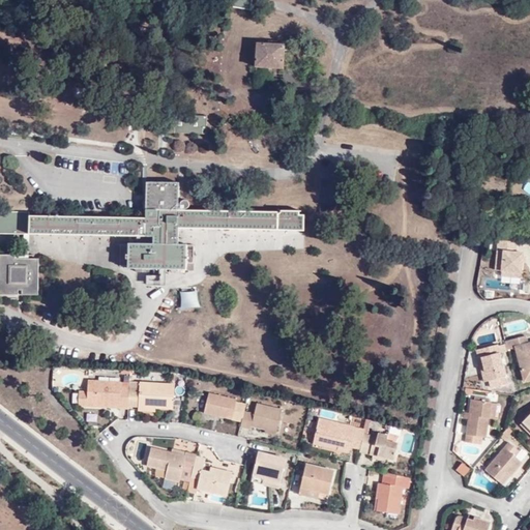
[(251,8),(252,0),(233,0),(233,5),(251,8)]
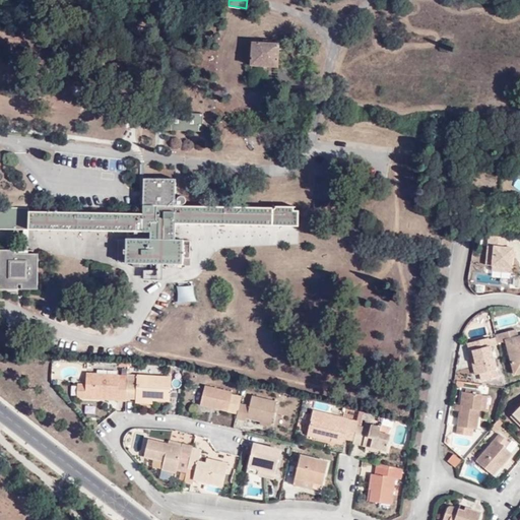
[(277,66),(279,43),(252,41),(250,64),(277,66)]
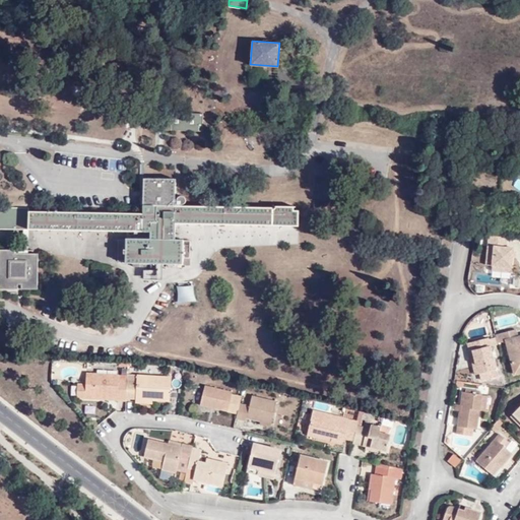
[(0,206),(0,229),(21,230),(26,230),(131,231),(131,239),(116,239),(115,263),(188,264),(188,240),(173,239),(173,222),(297,225),(297,210),(291,210),(291,207),(173,205),(173,179),(141,178),(140,212),(26,210),(26,207),(0,206)]
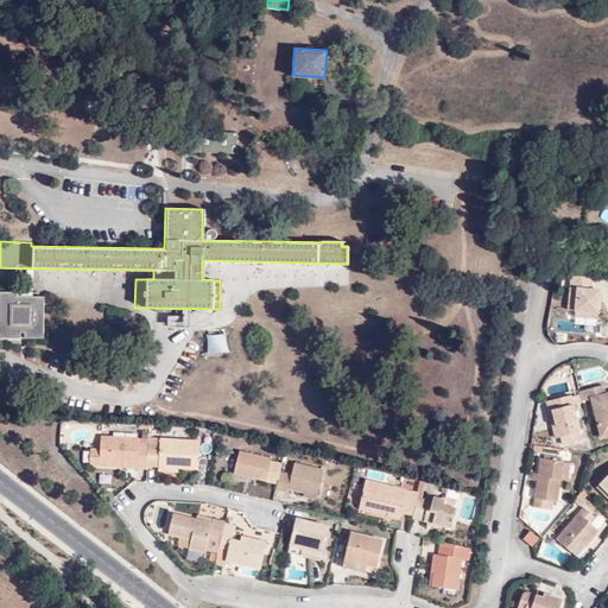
[(572,277),(570,311),(577,311),(601,315),(603,291),(595,290),(596,279),(572,277)]
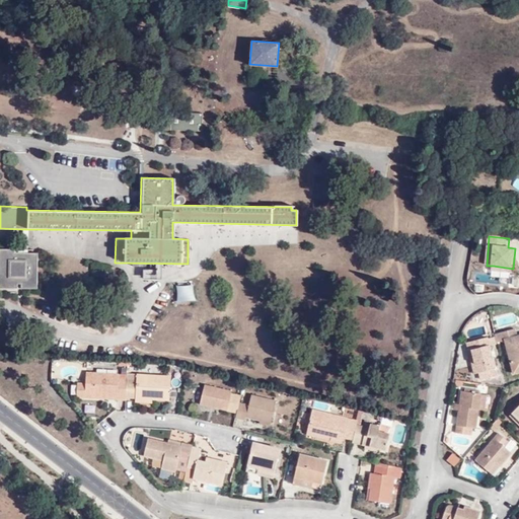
[(12,248),(0,247),(0,285),(15,286),(15,279),(18,279),(18,287),(34,288),(34,252),(25,253),(20,252),(12,252),(12,248)]
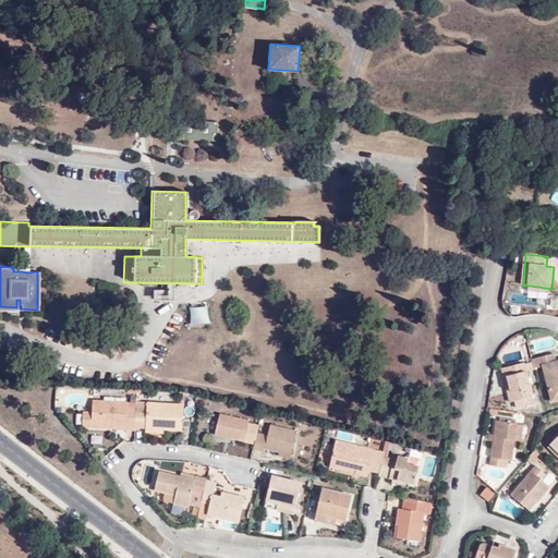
[(552,289),(530,286),(529,292),(550,294),(552,289)]
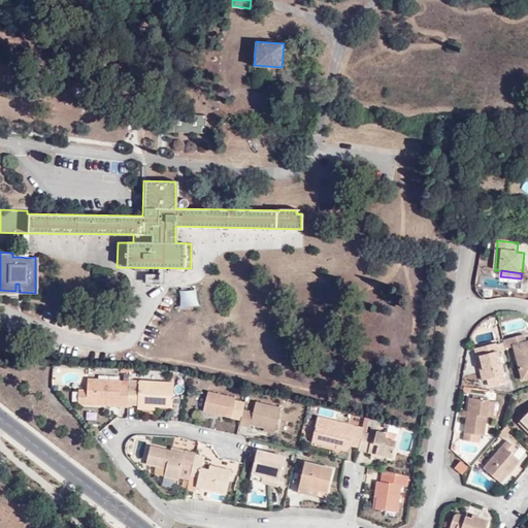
[(145,274),(145,285),(163,285),(163,274),(145,274)]
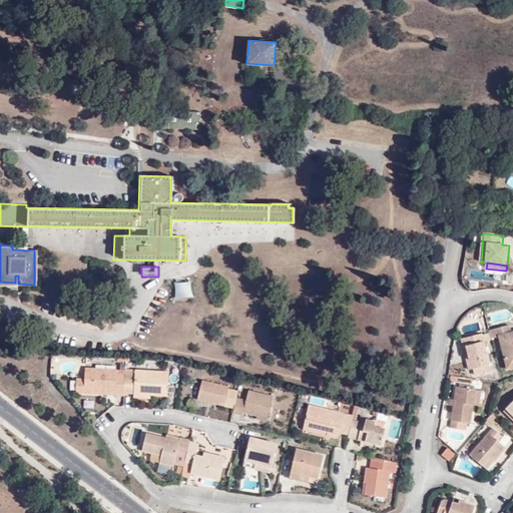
[(502,336),(507,361),(512,359),(512,331),(512,332),(510,323),(494,327),(497,337),(502,336)]
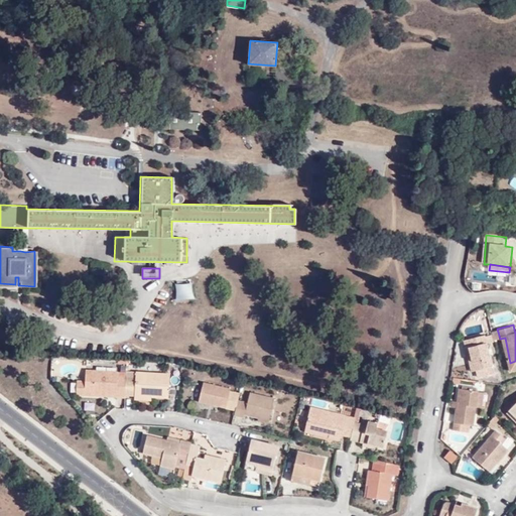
[(496,340),(494,332),(487,334),(486,332),(465,337),(472,368),(476,368),(478,375),(495,370),(489,341),(496,340)]
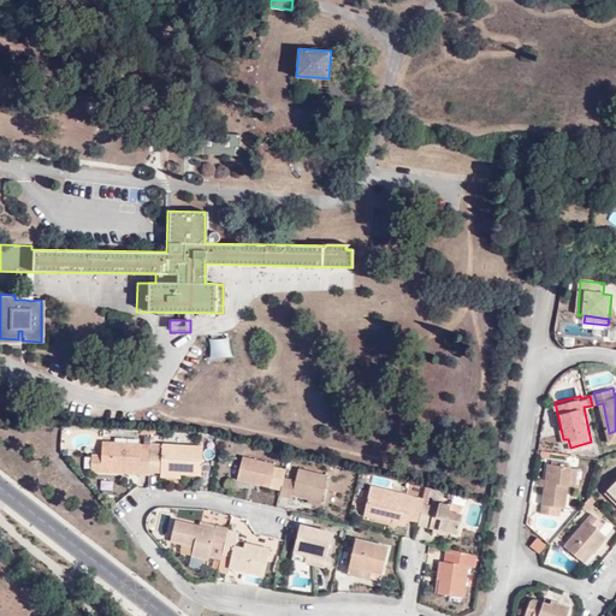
[(152,465),(154,443),(141,442),(141,437),(105,434),(102,454),(102,461),(140,463),(140,471),(152,472),(152,465)]
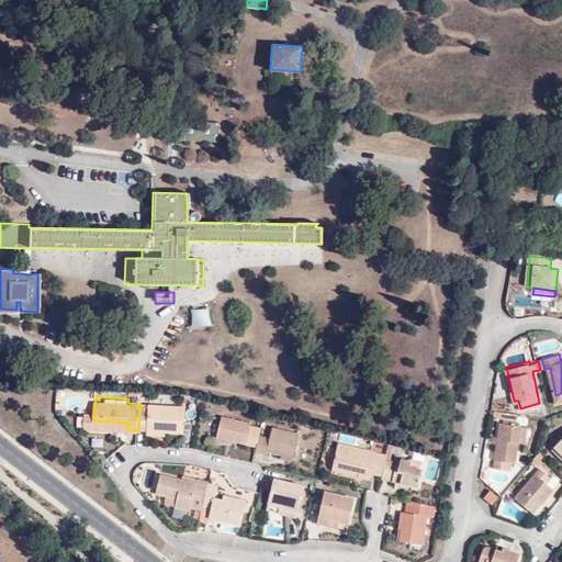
[(152,405),(141,404),(138,424),(150,425),(168,426),(187,427),(188,401),(153,397),(152,405)]
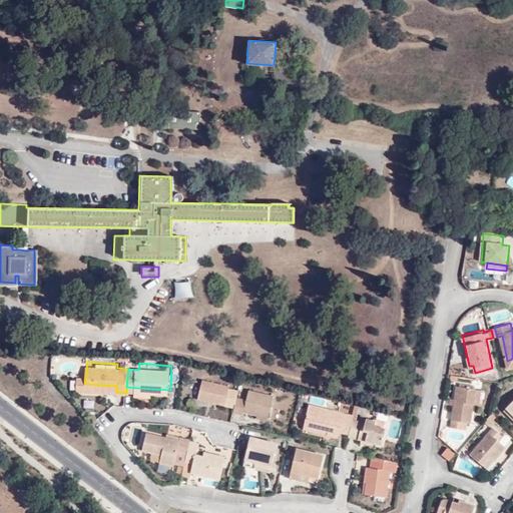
[(85,384),(85,378),(76,378),(75,390),(84,391),(85,384)]
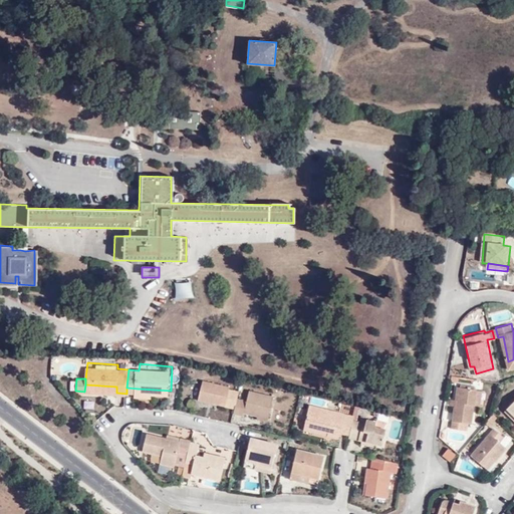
[(239,396),(240,394),(229,391),(230,386),(204,379),(199,399),(236,408),(239,396)]
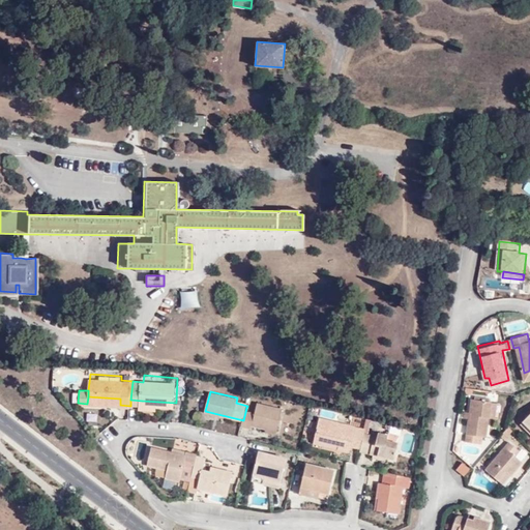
[(87,404),(120,405),(120,399),(88,396),(87,404)]
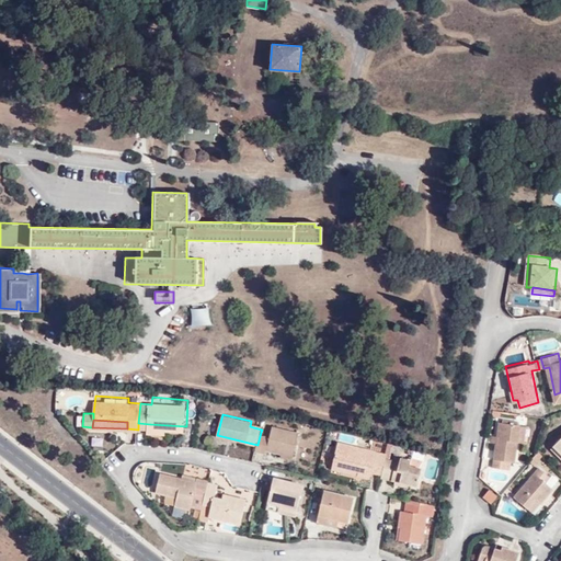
[(521,424),(500,422),(493,465),(510,467),(511,461),(515,461),(517,443),(523,443),(525,425),(521,424)]
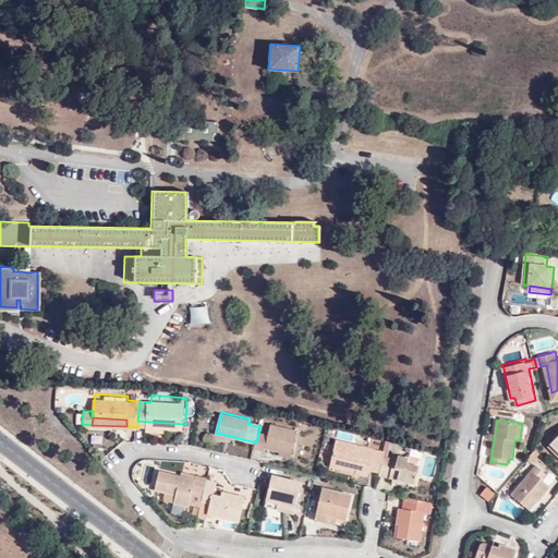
[(256,443),(255,449),(266,451),(266,447),(293,452),(299,429),(270,423),(268,431),(259,429),(256,443)]
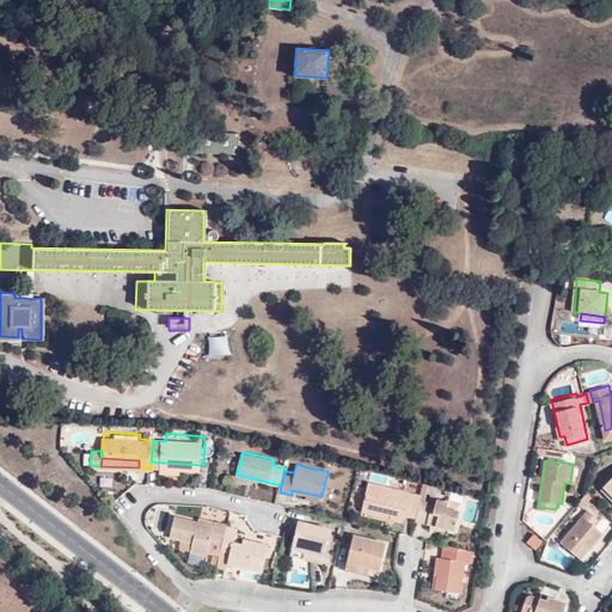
[(423,495),(424,493),(372,478),(366,503),(392,510),(391,516),(404,520),(405,514),(417,516),(423,495)]
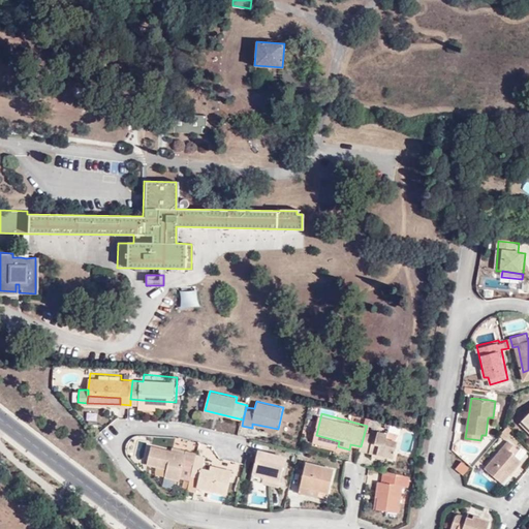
[(361,446),(361,448),(378,454),(394,458),(395,458),(399,439),(387,436),(389,431),(377,428),(376,430),(366,428),(361,446)]
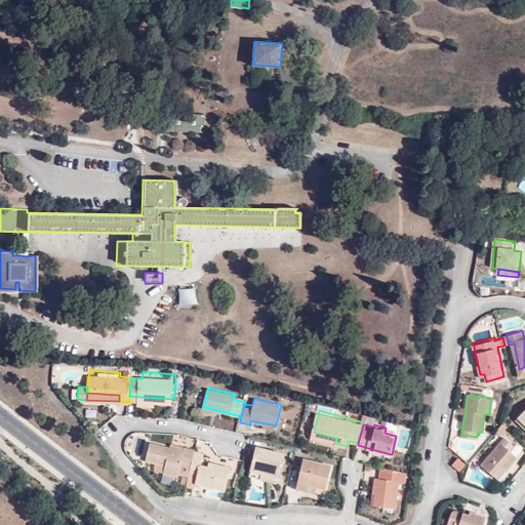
[(386,426),(386,428),(385,433),(396,436),(398,429),(386,426)]
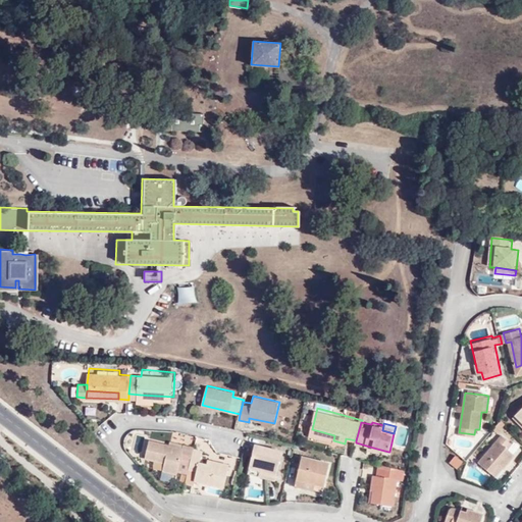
[(334,435),(312,429),(311,434),(333,440),(334,435)]
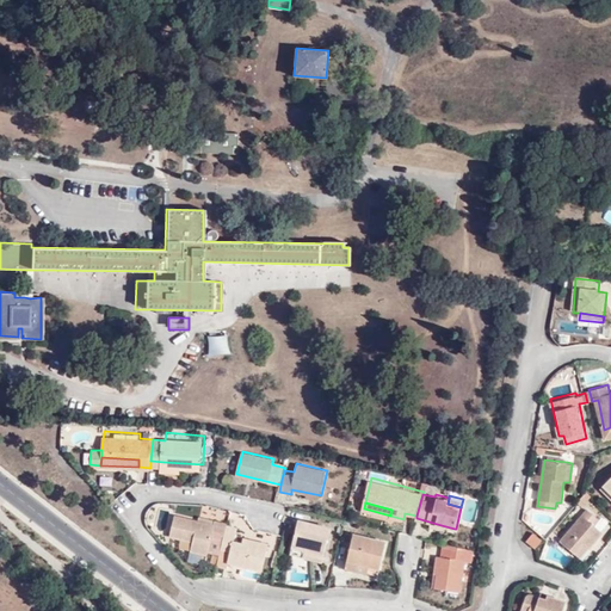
[(602,519),(590,510),(562,539),(578,553),(585,543),(591,548),(606,532),(598,524),(602,519)]
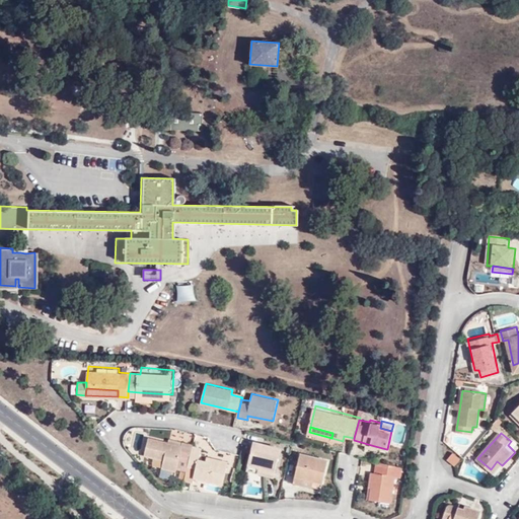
[(195,445),(196,442),(184,439),(182,444),(171,441),(151,437),(147,455),(167,460),(165,469),(179,472),(183,457),(192,459),(195,445)]
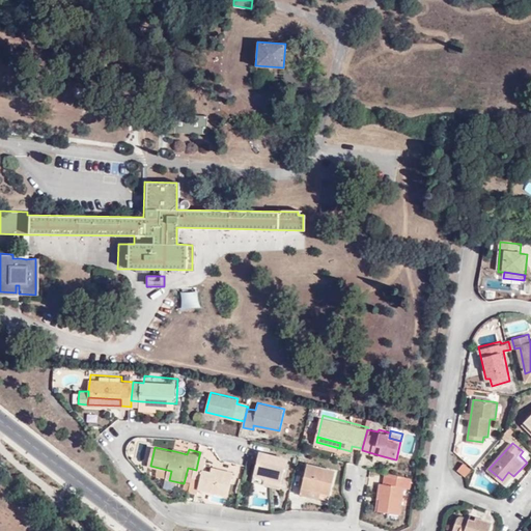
[(259,451),(254,475),(271,480),(270,482),(280,484),(286,458),(259,451)]
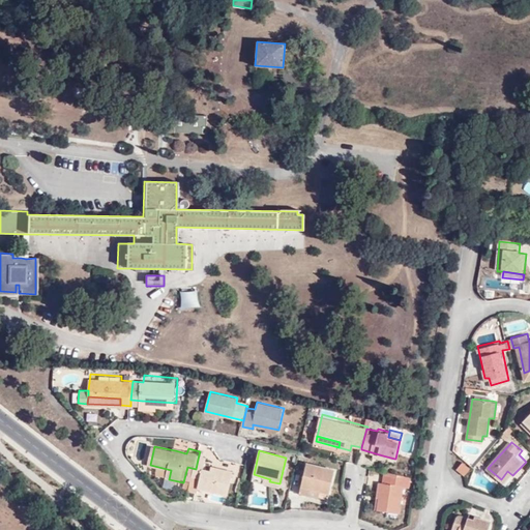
[(202,489),(230,496),(235,472),(213,466),(212,470),(205,468),(208,457),(199,454),(196,469),(194,477),(190,491),(201,493),(202,489)]
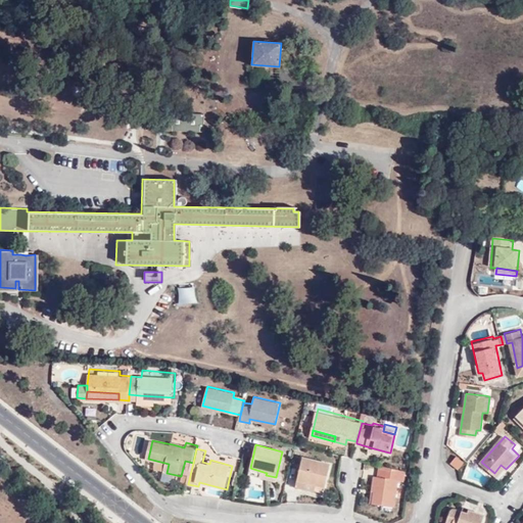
[(302,457),(296,482),(315,486),(315,489),(324,491),(330,463),(302,457)]
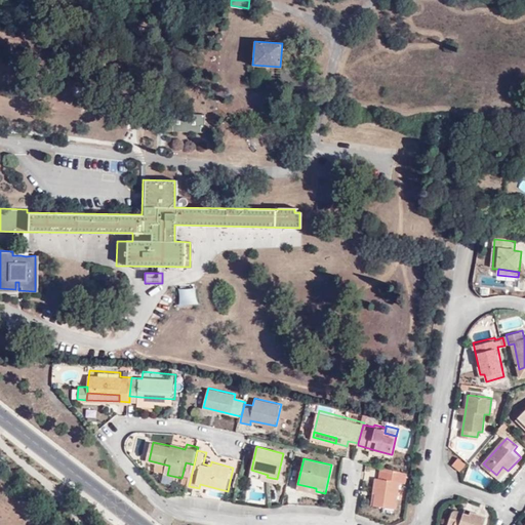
[(467,466),(458,458),(453,466),(460,473),(467,466)]
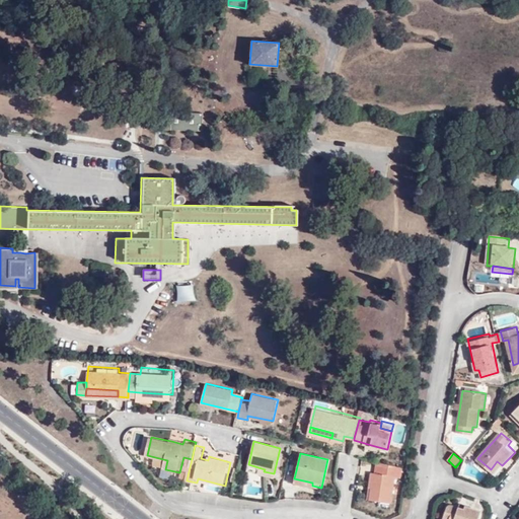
[(400,478),(401,465),(375,459),(373,473),(370,472),(367,487),(371,487),(369,501),(389,504),(394,477),(400,478)]
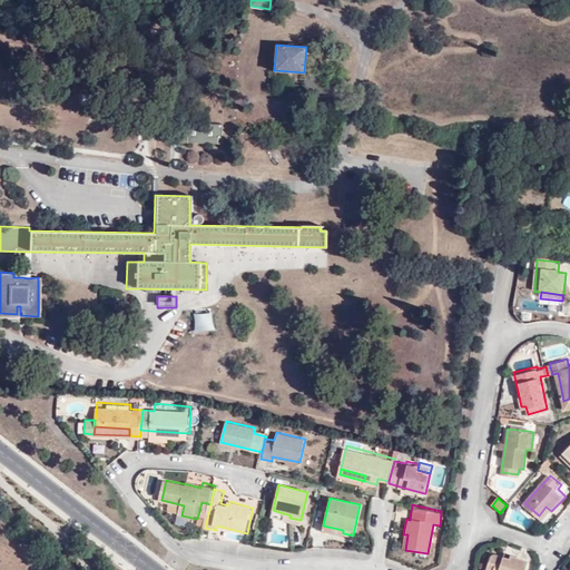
[(291,516),(273,510),(271,518),(288,523),(290,518),(291,516)]
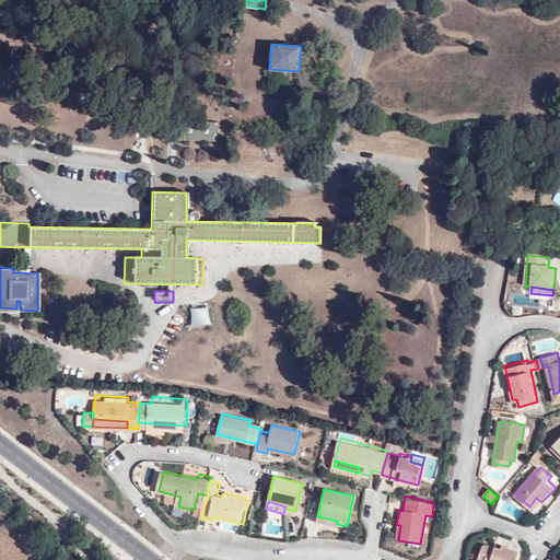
[(337,521),(317,516),(316,522),(336,527),(337,524),(337,521)]
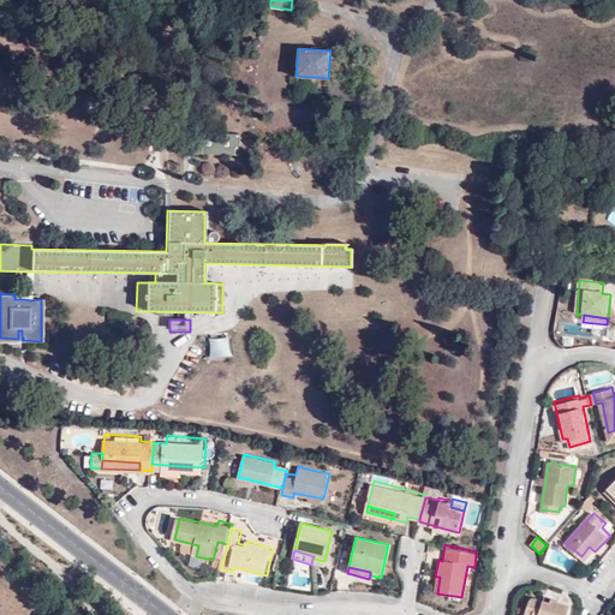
[(530,596),(526,614),(529,614),(567,614),(571,601),(548,595),(547,599),(530,596)]
